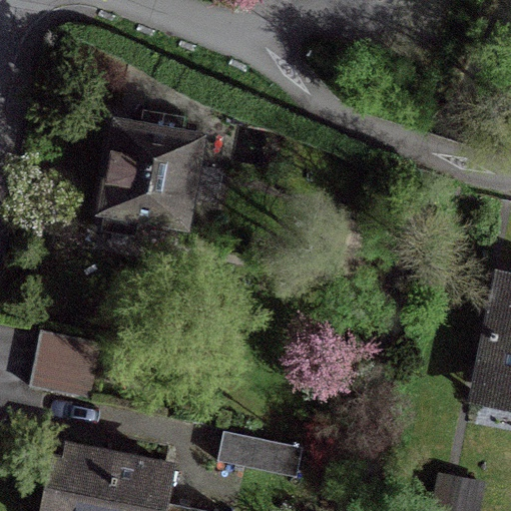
[(154,116),(151,130),(116,124),(101,210),(104,210),(100,229),(134,235),(138,216),(183,224),(188,197),(208,200),(213,168),(193,165),(198,138),(176,134),(178,120),(154,116)]
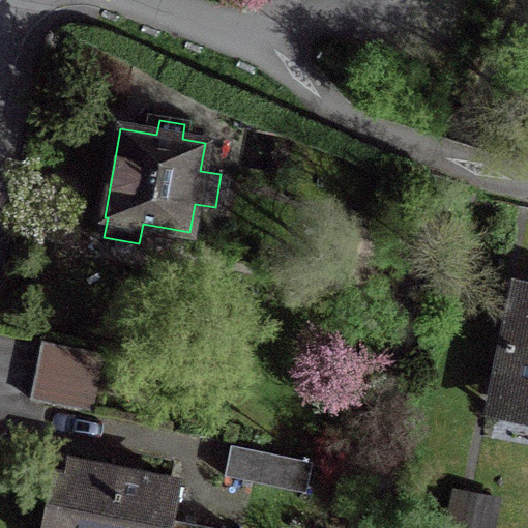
[(527,288),(516,286),(494,398),(527,404),(527,288)]
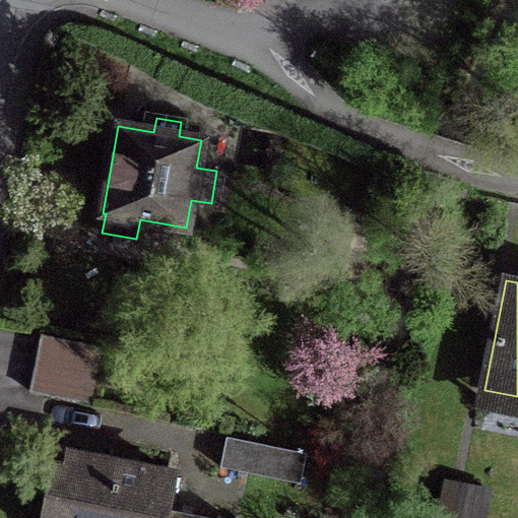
[(40,335),(28,392),(89,404),(101,347),(40,335)]
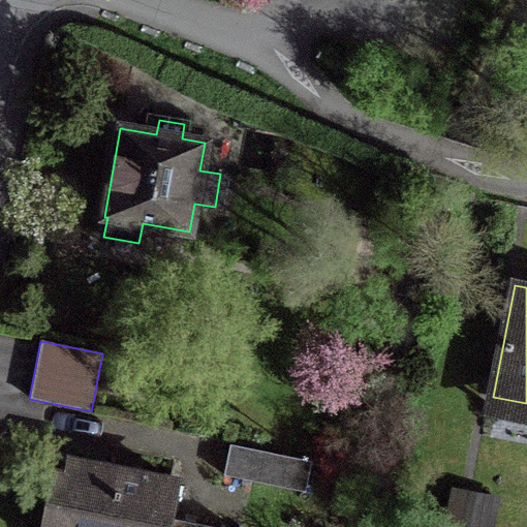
[(226,475),(311,493),(317,461),(234,444),(226,475)]
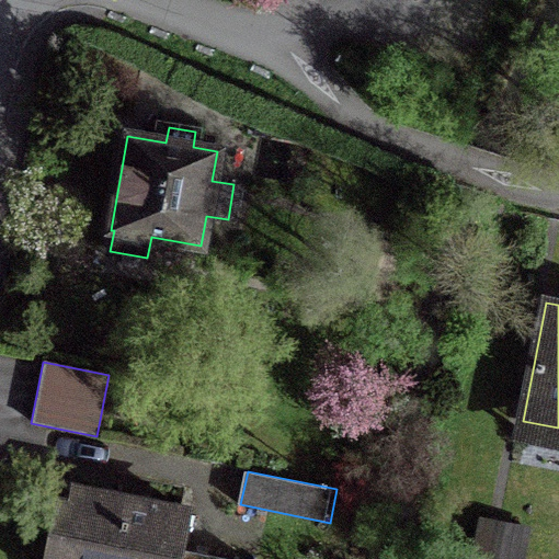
[(225,558),(179,550),(186,512),(71,490),(68,506),(56,503),(45,558),(225,558)]
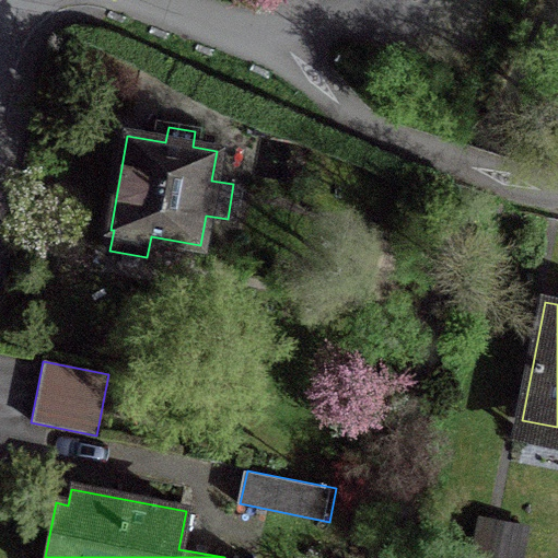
All buildings are outlined.
